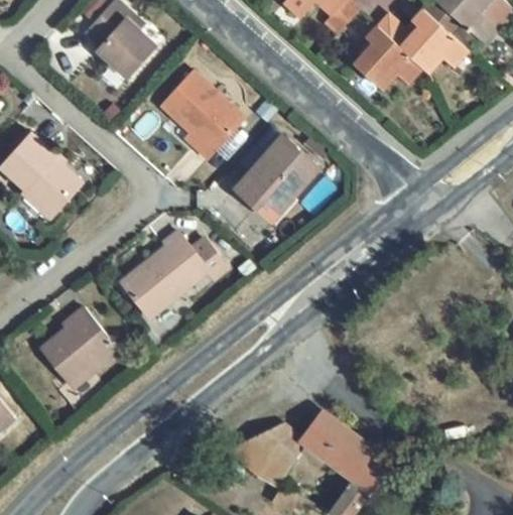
[(142,26),(113,0),(83,32),(99,45),(95,49),(127,79),(155,47),(136,32),(142,26)]
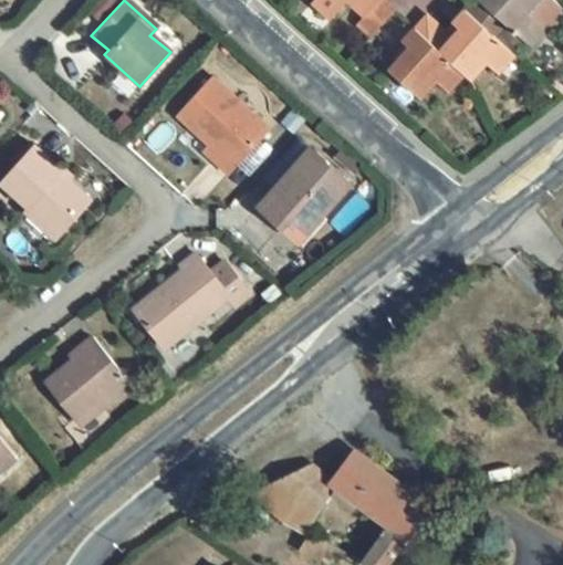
[(310,0),(309,2),(330,20),(346,1),(362,16),(363,17),(379,0),(310,0)]
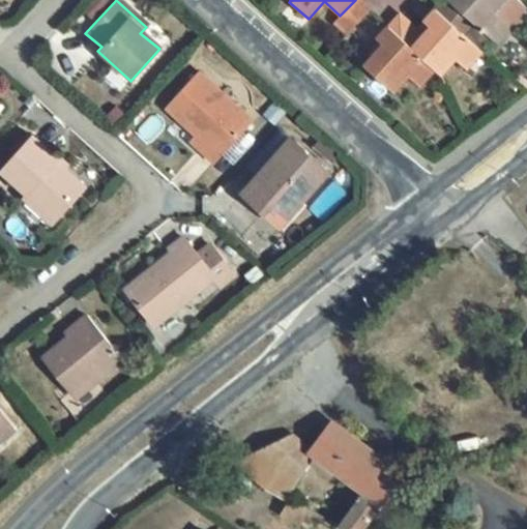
[(367,10),(355,0),(340,16),(339,15),(331,23),(346,35),(367,10)]
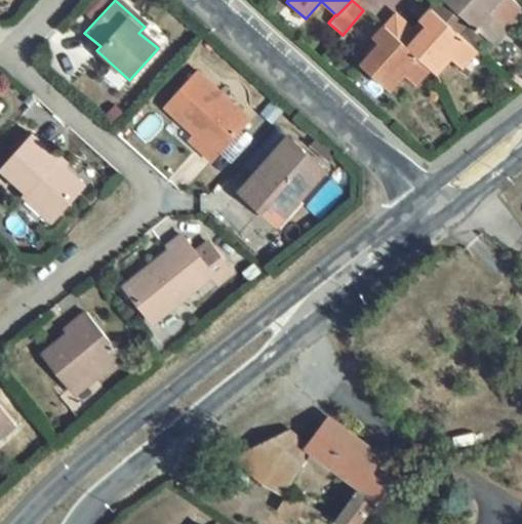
[(438,0),(429,10),(470,46),(479,36),(490,45),(508,28),(521,10),(521,8),(512,0),(438,0)]
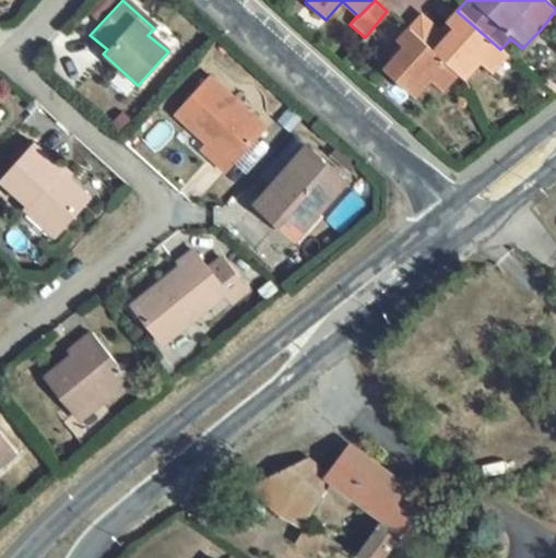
[(418,16),(407,28),(456,74),(461,80),(476,62),(489,73),(505,55),(500,49),(457,11),(445,24),(447,26),(451,31),(445,38),(439,34),(418,16)]
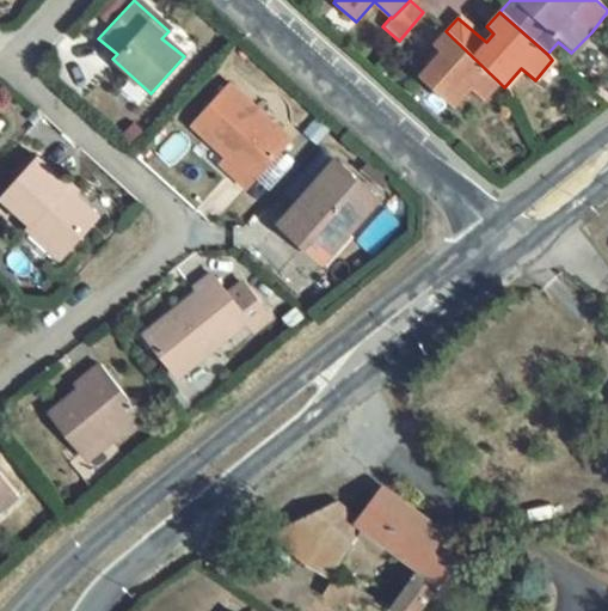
[(489,29),(480,37),(486,42),(493,34),(489,29)]
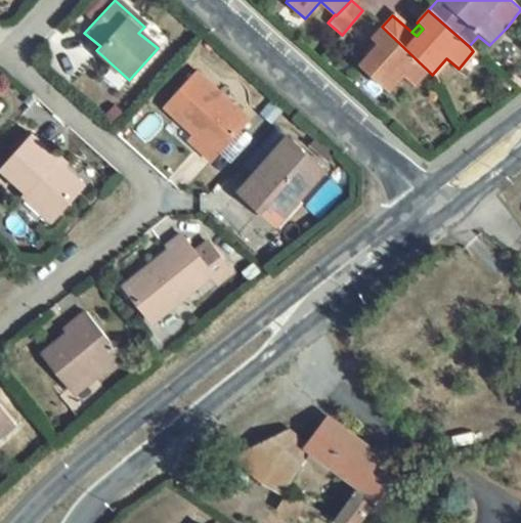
[(382,27),(371,40),(377,45),(357,67),(386,91),(399,75),(410,85),(427,70),(382,27)]
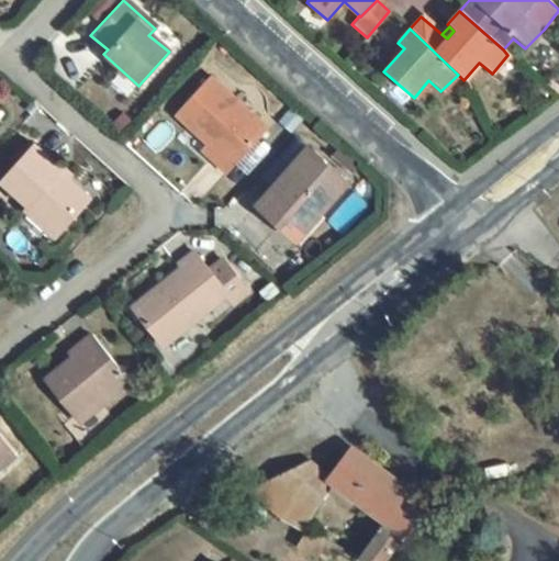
[(265,131),(208,79),(174,115),(205,144),(214,152),(210,158),(226,174),(265,131)]
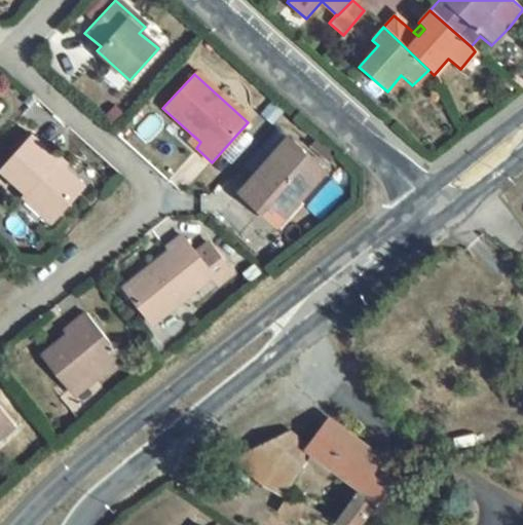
[(200,142),(192,135),(187,141),(196,148),(200,142)]
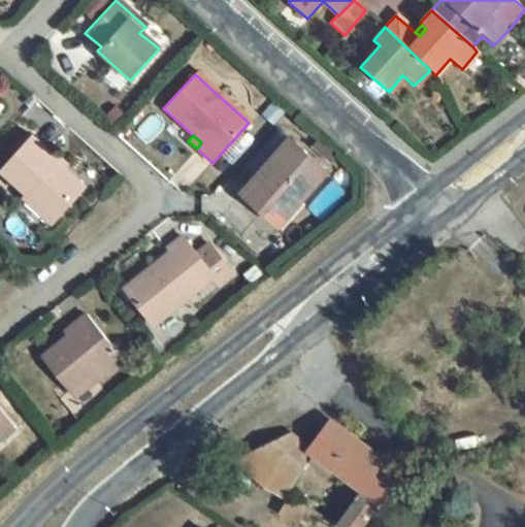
[(58,162),(29,137),(0,170),(0,172),(54,221),(83,188),(56,164),(58,162)]
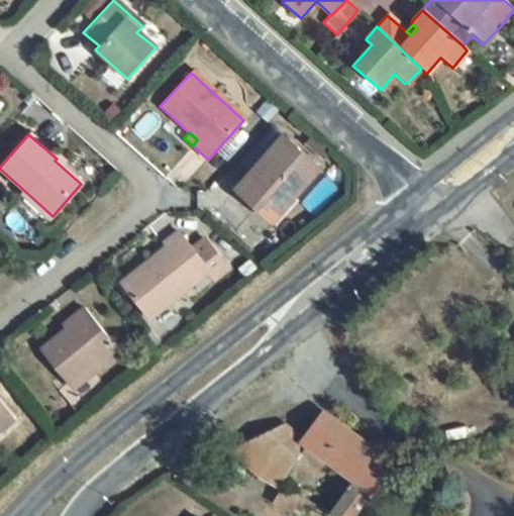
[(318,169),(282,135),(233,190),(254,209),(263,200),(278,214),(318,169)]
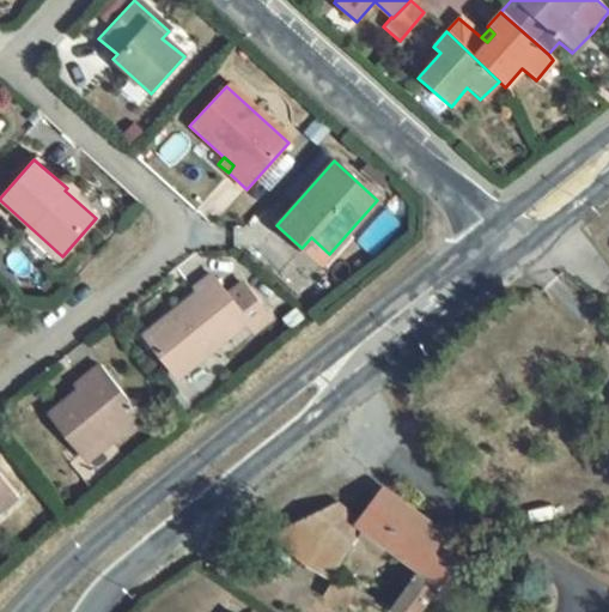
[(311,237),(302,248),(318,265),(329,254),(311,237)]
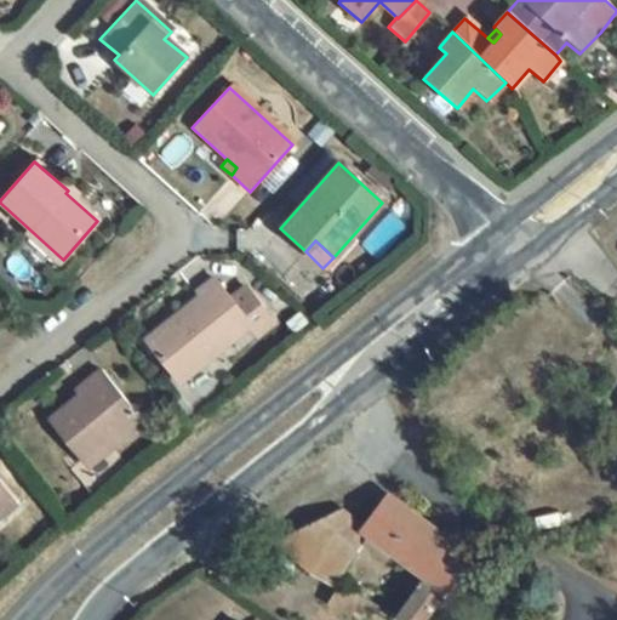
[(229,300),(212,279),(194,293),(199,297),(172,318),(175,322),(146,345),(178,384),(247,328),(255,337),(273,323),(244,288),(229,300)]
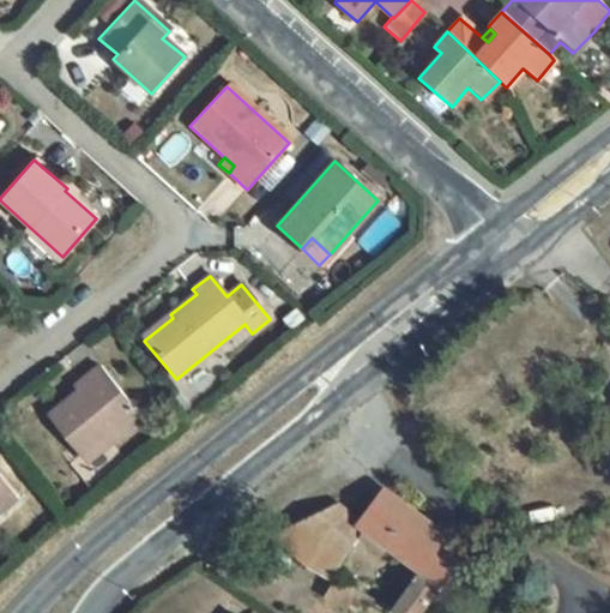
[(74,392),(44,416),(78,458),(101,439),(107,445),(140,418),(97,366),(71,388),(74,392)]
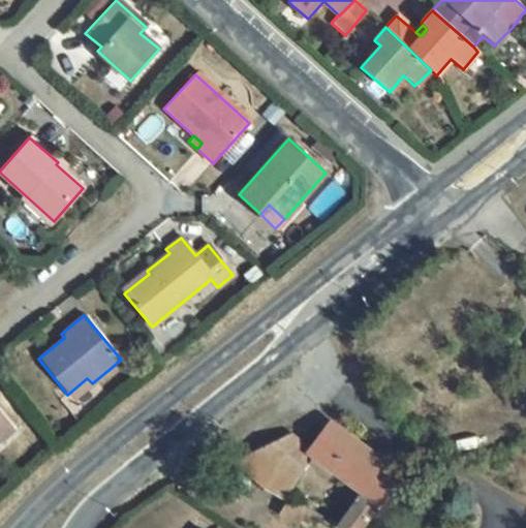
[(87,378),(67,395),(71,400),(92,383),(87,378)]
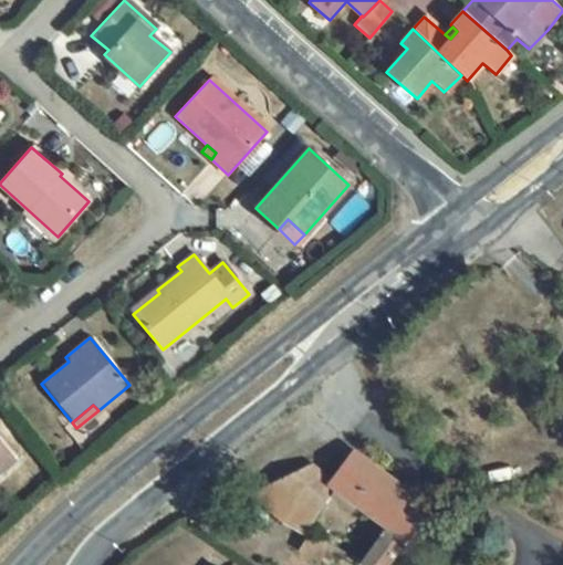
[(0,469),(13,459),(0,443),(0,469)]
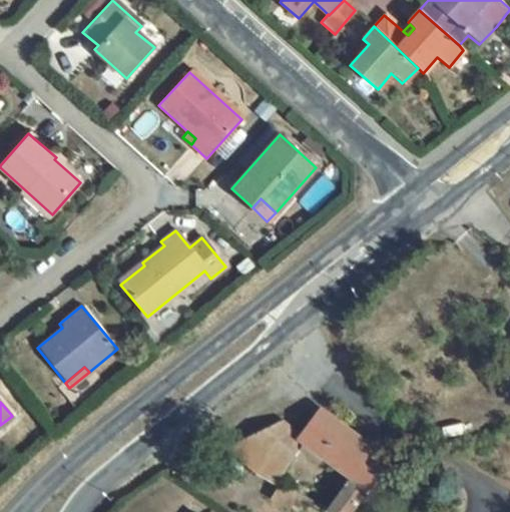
[(374,449),(318,409),(299,436),(297,438),(300,441),(321,456),(352,477),(326,511),(348,511),(365,489),(378,472),(377,472),(363,462),(374,449)]
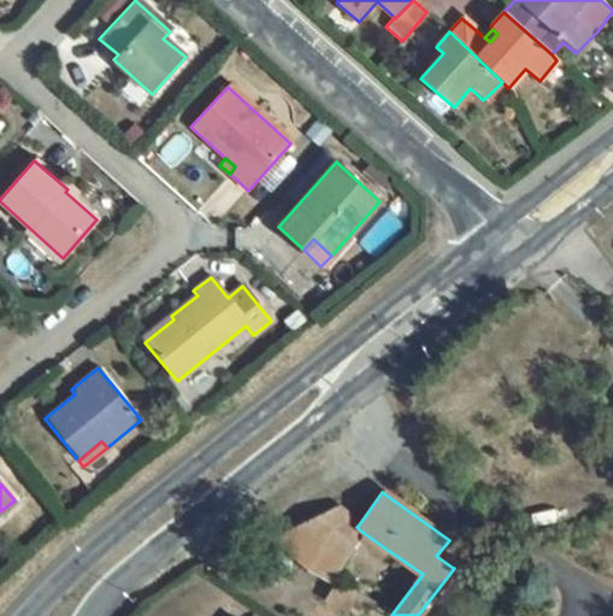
[(359,524),(335,506),(267,538),(277,546),(308,572),(328,582),(358,538),(355,537),(360,531),(357,527),(359,524)]
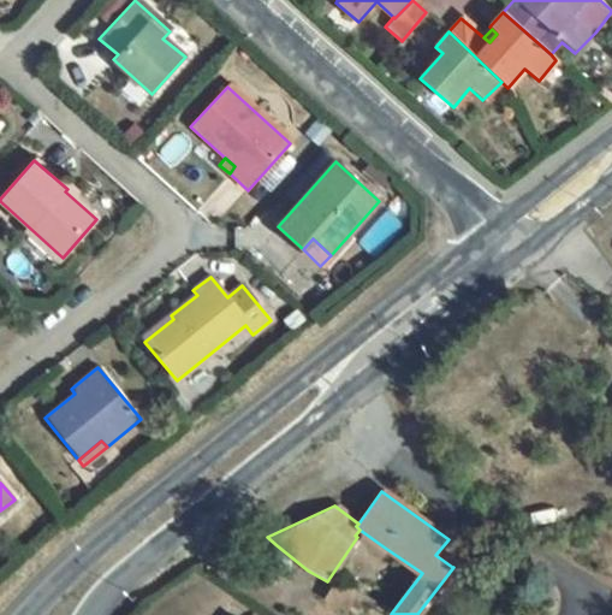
[(385,548),(360,530),(355,536),(357,537),(380,554),(385,548)]
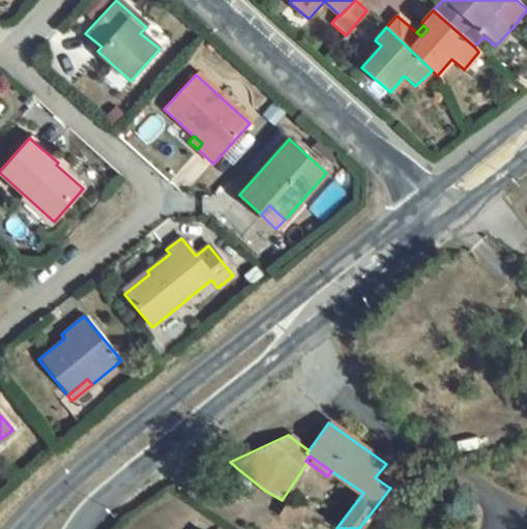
[(375,477),(389,488),(400,473),(386,464),(375,477)]
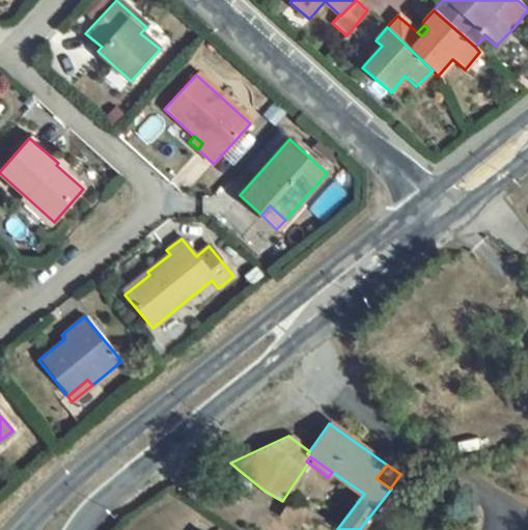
[(309,510),(287,500),(277,517),(299,528),(309,510)]
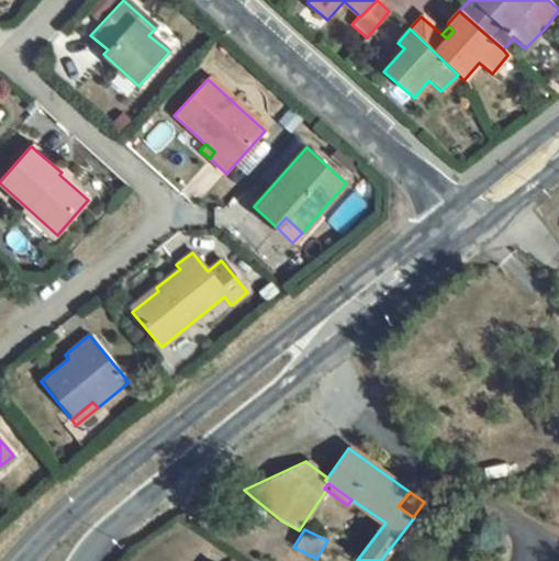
All buildings are outlined.
